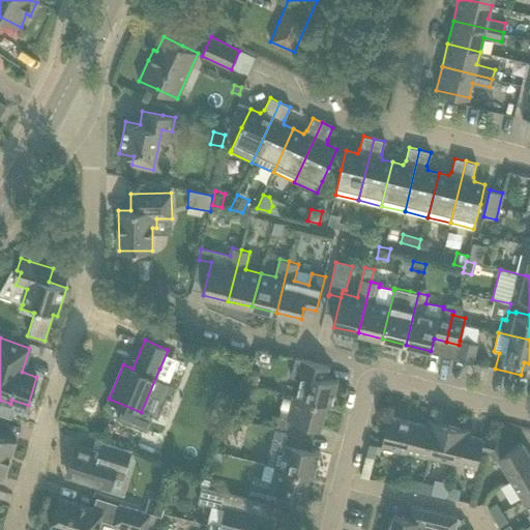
[(460,341),(459,345),(455,358),(468,361),(473,344),(460,341)]
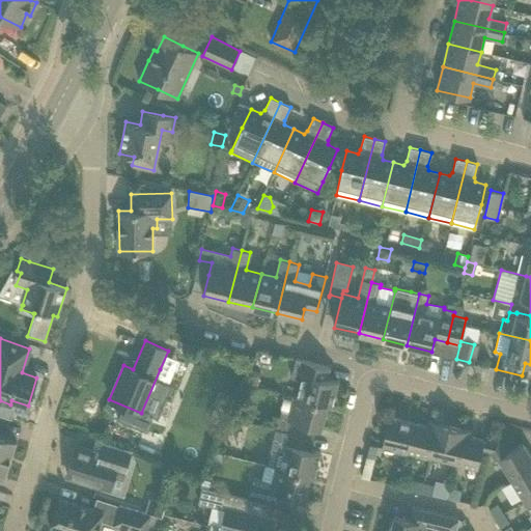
[(302,380),(298,396),(298,397),(327,404),(327,406),(332,407),(338,381),(323,378),(326,366),(296,359),(291,378),(302,380)]
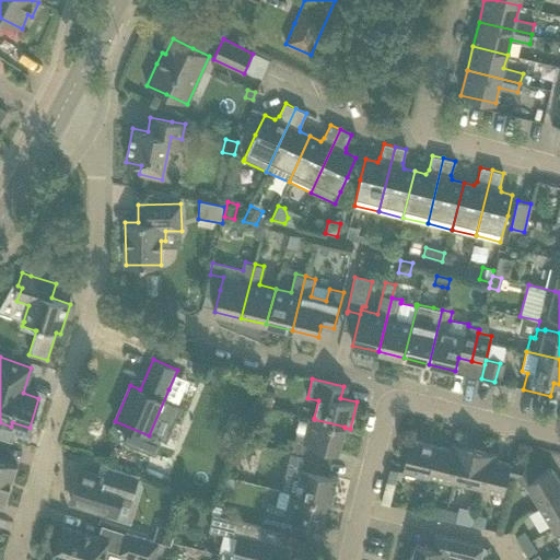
[(263,388),(259,405),(270,408),(275,392),(263,388)]
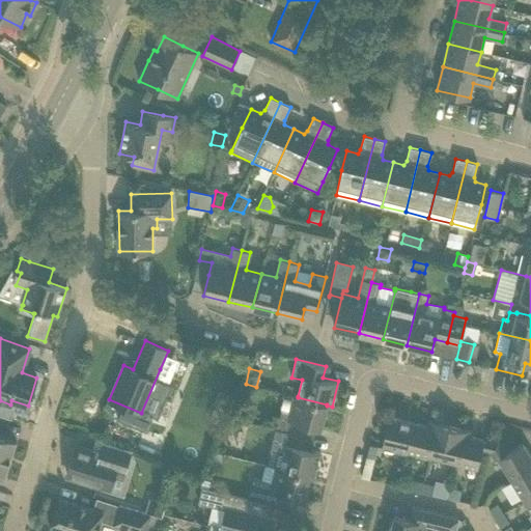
[(281,411),(276,429),(285,431),(288,420),(322,428),(327,406),(327,404),(298,397),(298,396),(294,395),(288,413),(281,411)]
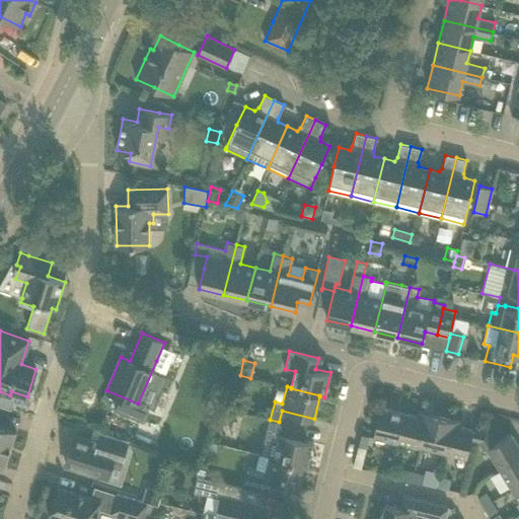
[(397,441),(403,414),(380,408),(373,437),(397,443),(398,441),(397,441)]
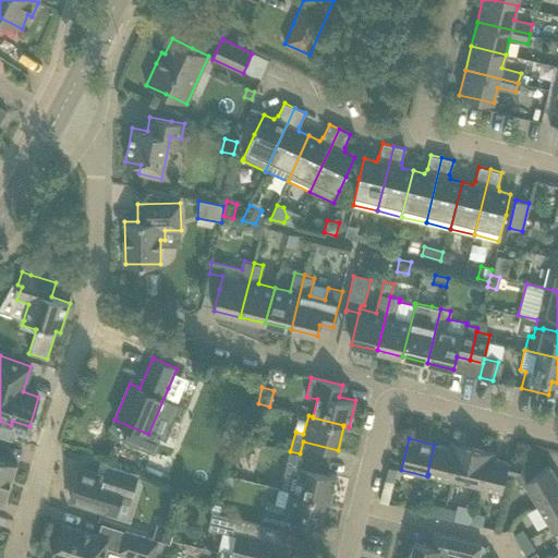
[(451,480),(460,445),(450,443),(449,448),(436,445),(434,445),(427,474),(428,474),(435,476),(451,480)]
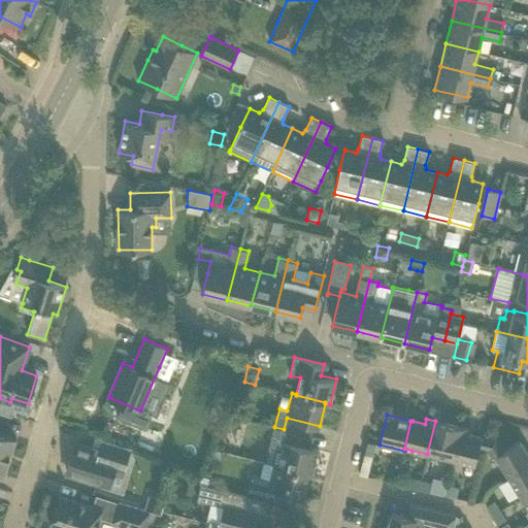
[(451,460),(459,427),(435,421),(427,454),(451,460)]
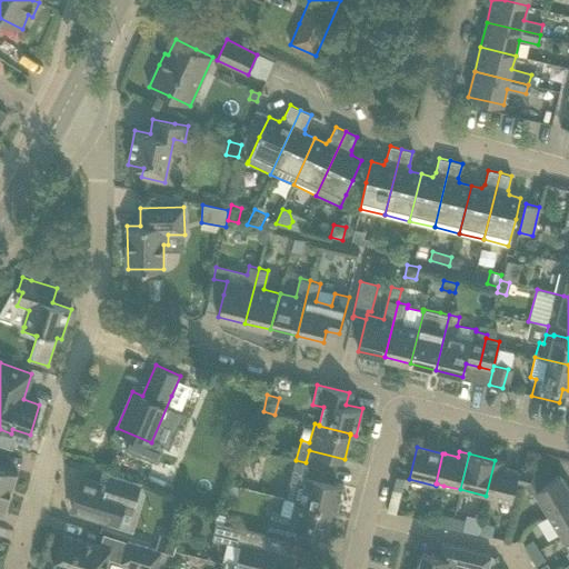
[(296,500),(296,501),(332,510),(331,510),(337,511),(343,485),(308,477),(311,465),(306,462),(296,460),(290,482),(305,486),(300,501),(296,500)]
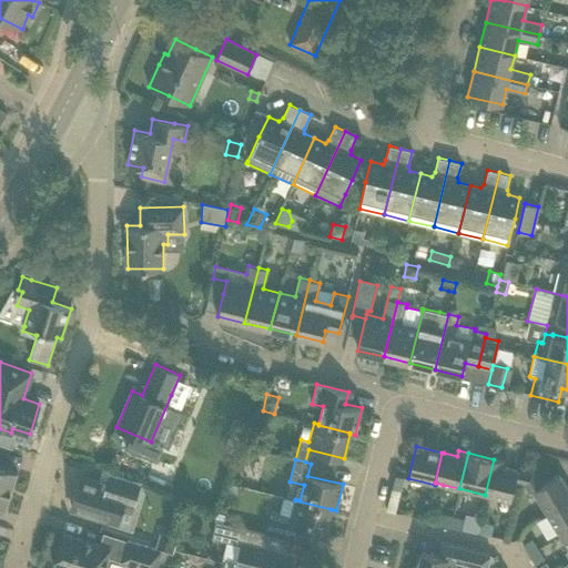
[(525,485),(534,473),(518,468),(518,470),(503,467),(504,462),(494,459),(485,495),(511,501),(516,483),(525,485)]
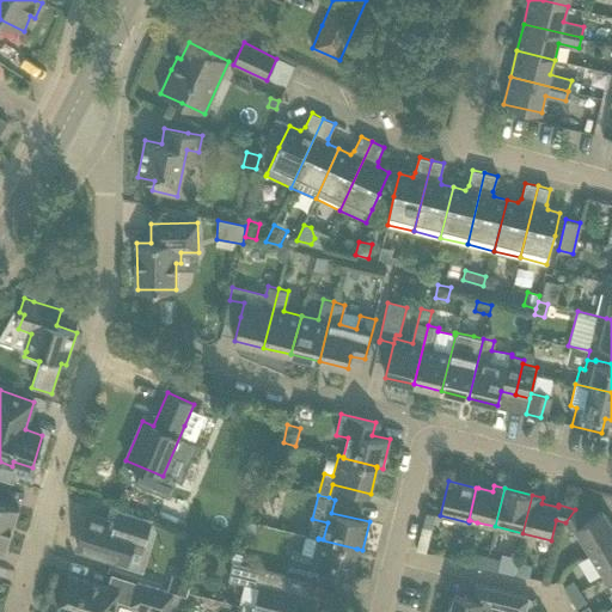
[(0,550),(5,552),(19,508),(0,502),(0,550)]
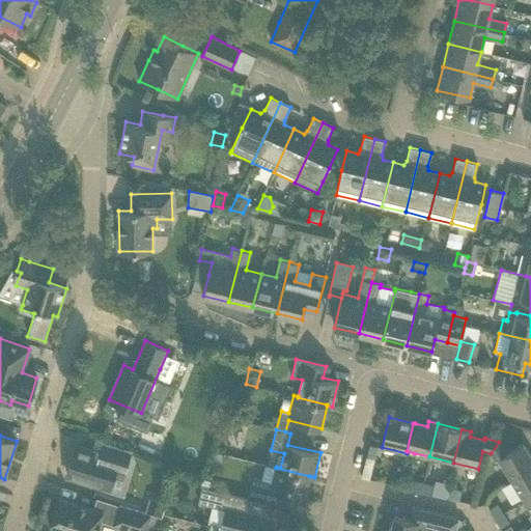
[(66,475),(86,481),(110,488),(118,463),(127,465),(131,452),(123,448),(104,442),(100,453),(76,446),(66,475)]
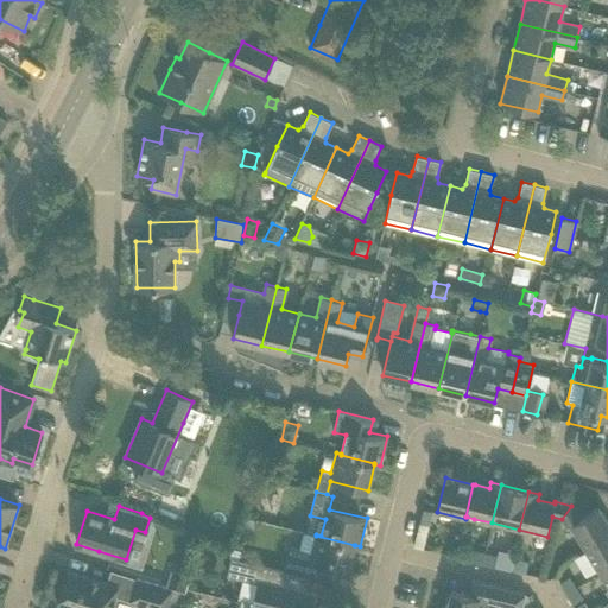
[(584,549),(607,534),(607,523),(599,507),(580,519),(571,506),(562,519),(567,527),(570,525),(584,549)]
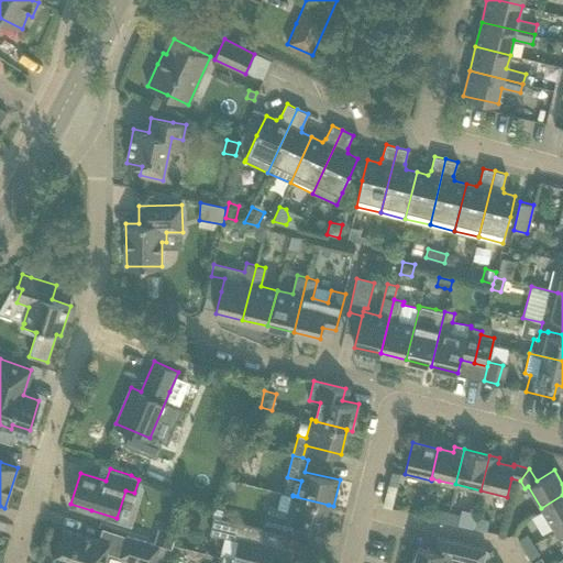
[(388,484),(397,486),(400,473),(392,471),(388,484)]
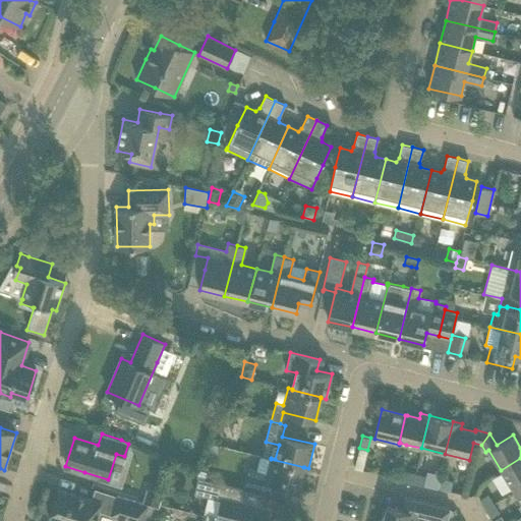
[(248,470),(243,488),(261,494),(263,494),(266,482),(298,490),(303,467),(304,467),(271,459),(259,456),(256,472),(248,470)]
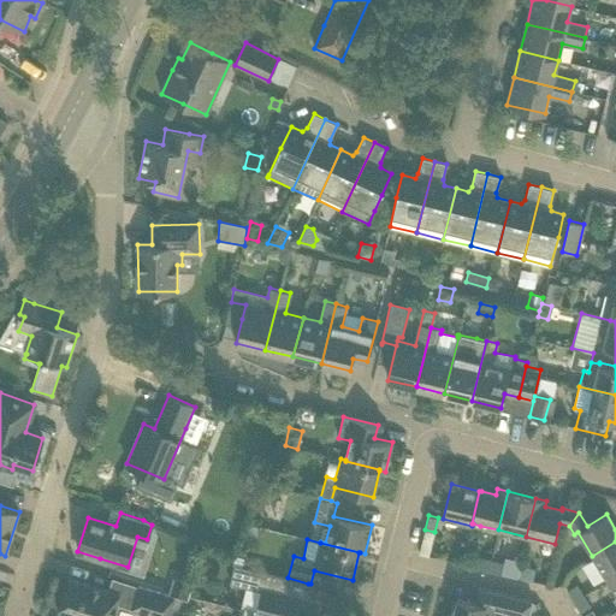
[(608,580),(615,574),(615,542),(592,556),(608,580)]
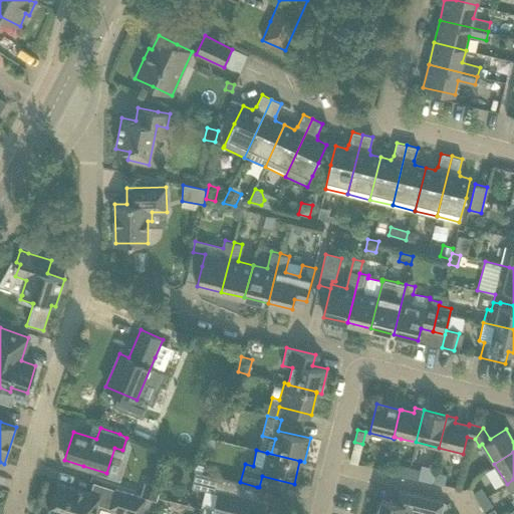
[(398,474),(408,476),(410,468),(400,465),(398,474)]
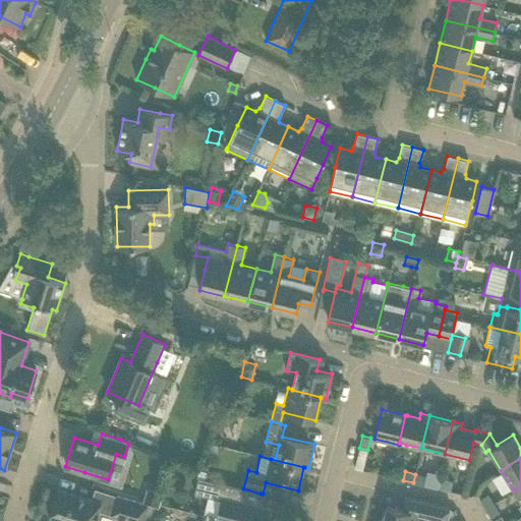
[(415,474),(413,482),(423,485),(425,476),(415,474)]
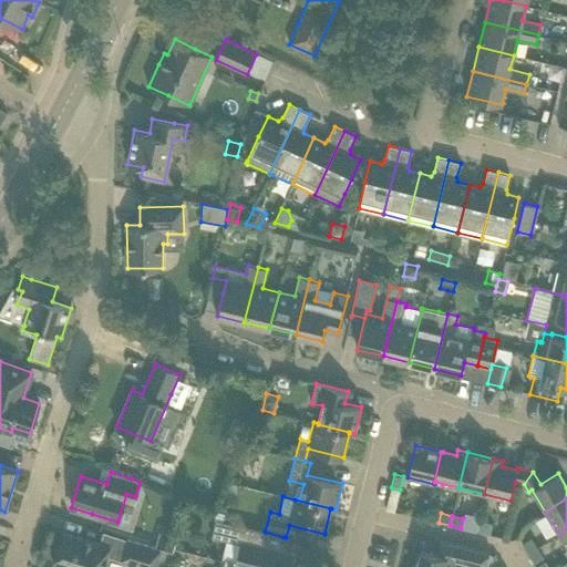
[(225,559),(225,562),(247,566),(274,566),(276,562),(281,563),(285,552),(263,547),(264,543),(281,547),(284,537),(265,532),(216,521),(212,537),(227,540),(222,559),(225,559)]
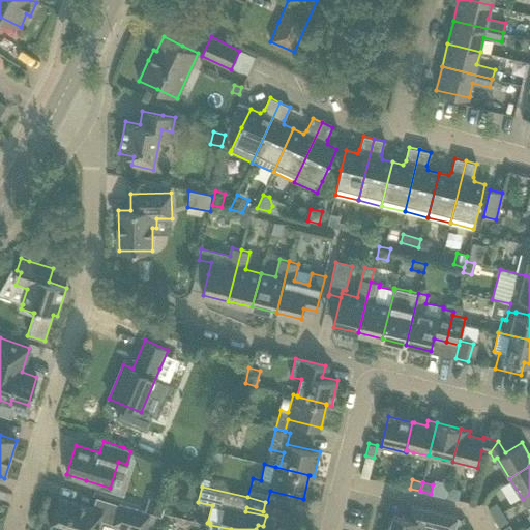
[(447,488),(445,497),(459,500),(461,491),(447,488)]
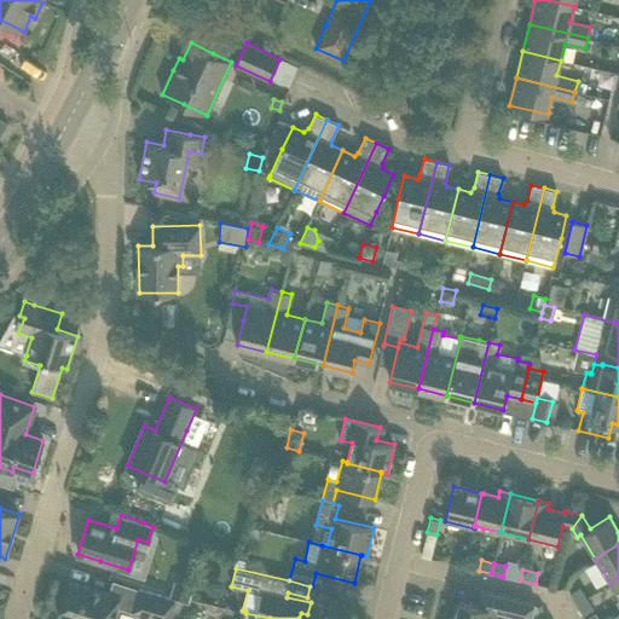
[(69,580),(58,617),(67,618),(113,618),(117,607),(131,612),(151,618),(169,618),(175,601),(138,589),(134,601),(92,589),(69,580)]
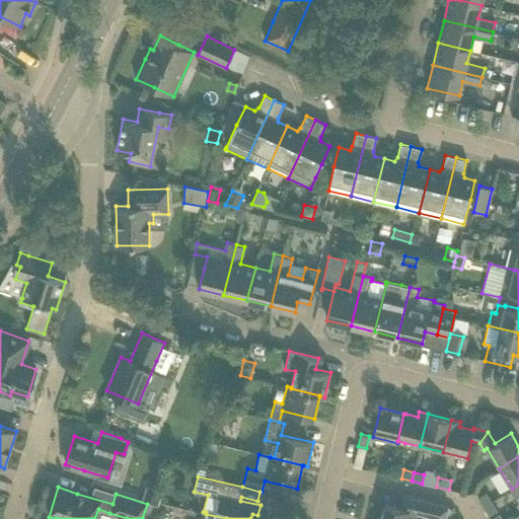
[(146,488),(142,501),(157,506),(161,492),(146,488)]
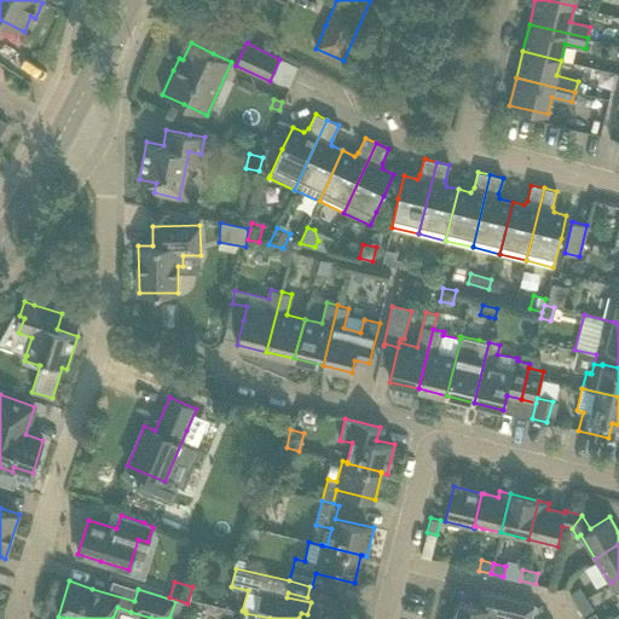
[(570,593),(577,603),(585,599),(579,588),(570,593)]
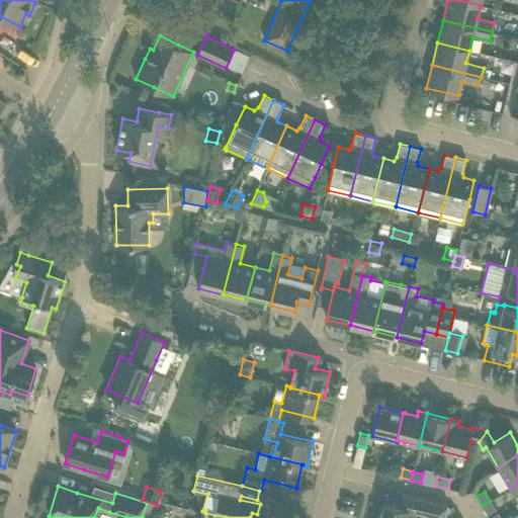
[(384,503),(380,517),(414,517),(416,513),(437,517),(445,517),(448,506),(403,495),(400,506),(384,503)]
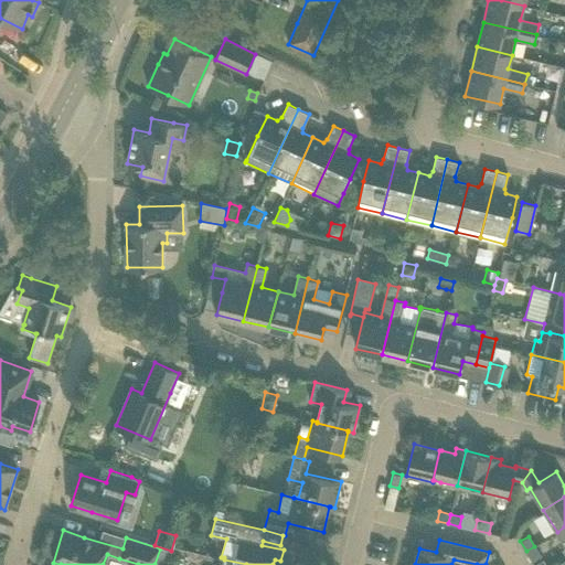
[(534,546),(526,551),(532,561),(541,556),(534,546)]
